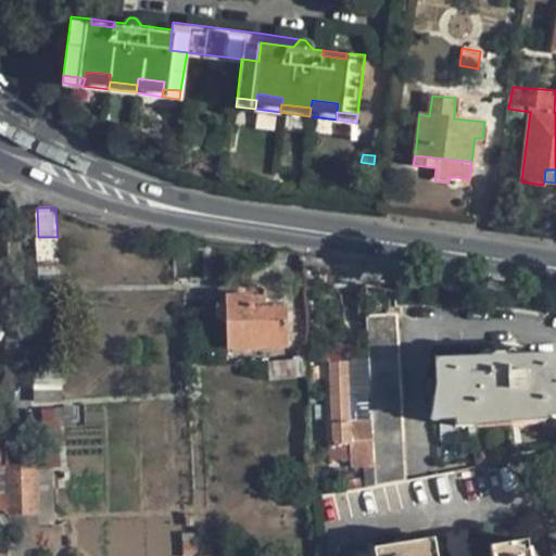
[(42,280),(61,279),(58,237),(40,237),(42,280)]
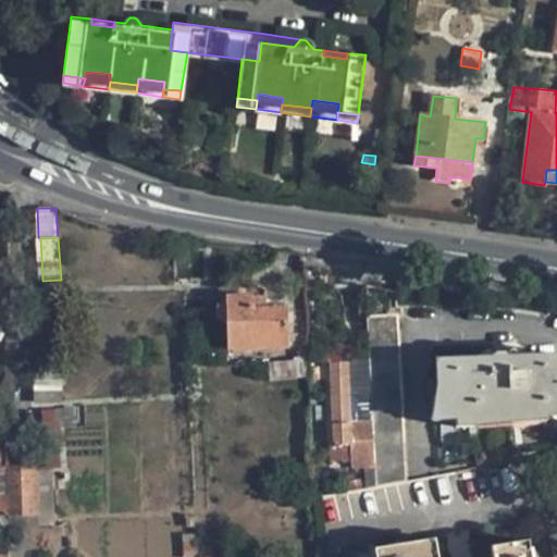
[(35,404),(62,403),(62,294),(40,295),(37,344),(36,344),(35,404)]
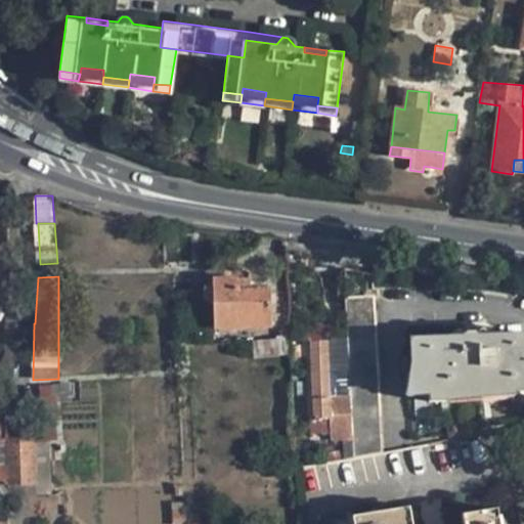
[(270,291),(251,291),(239,291),(238,278),(212,279),(212,282),(205,288),(205,299),(213,304),(214,329),(271,326),(270,291)]
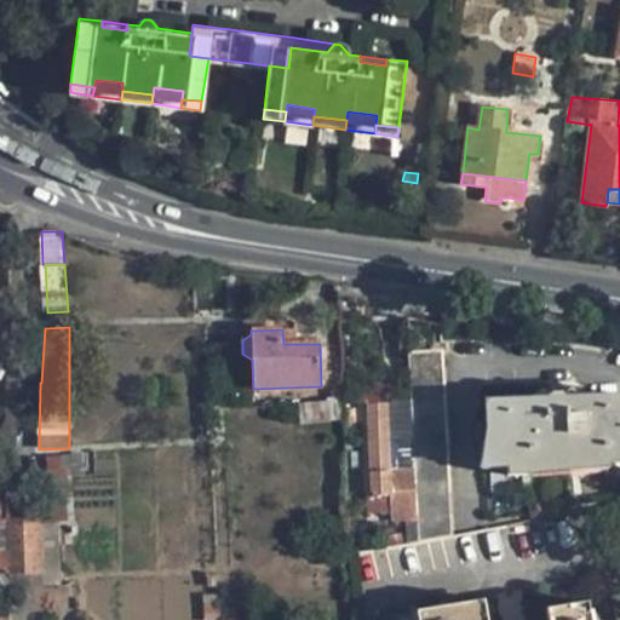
[(296,329),(282,329),(283,344),(297,344),(296,329)]
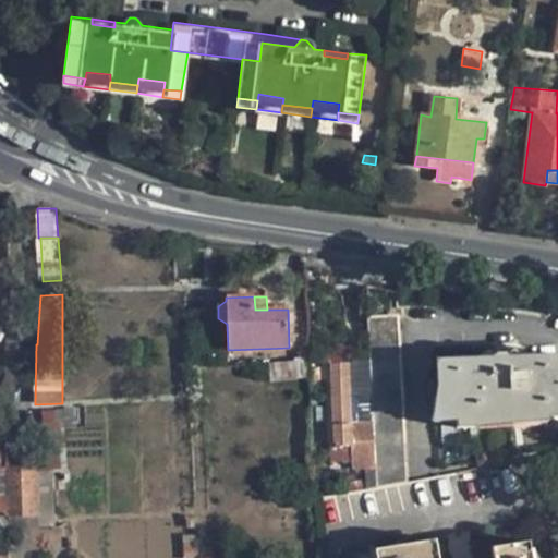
[(368,318),(373,392),(374,422),(375,443),(376,465),(377,487),(407,482),(397,317),(368,318)]
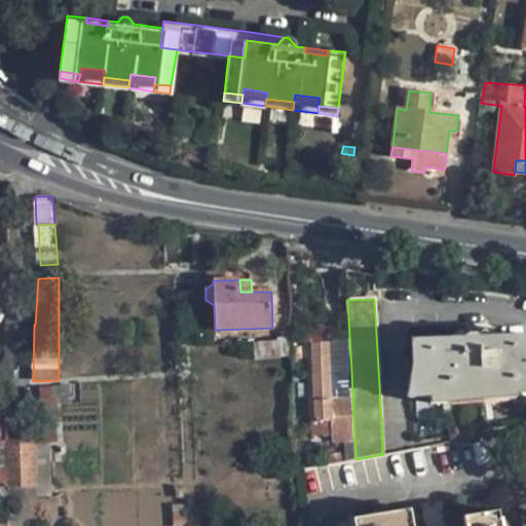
[(276,330),(276,342),(277,341),(277,355),(287,355),(287,330),(276,330)]
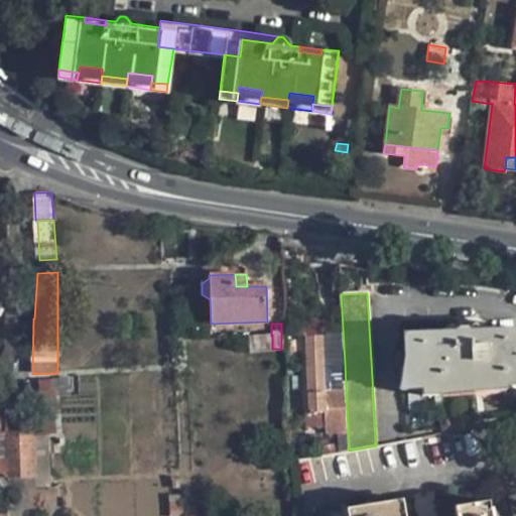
[(455,332),(405,333),(408,383),(422,382),(423,395),(443,393),(443,387),(508,383),(508,380),(515,379),(515,329),(470,331),(470,327),(455,327),(455,332)]
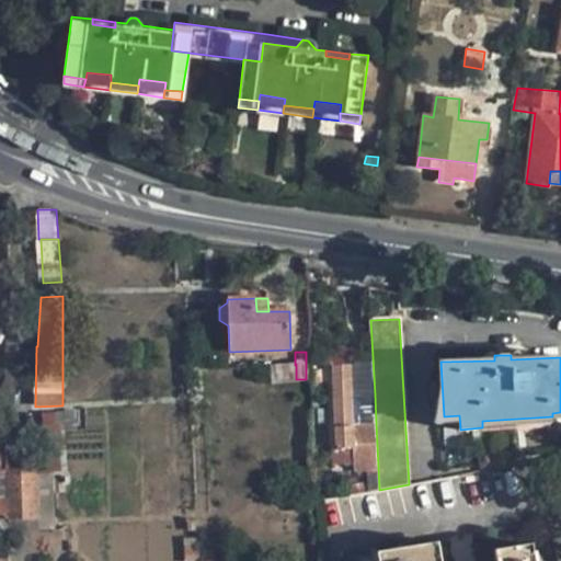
[(297,380),(296,379),(296,364),(295,365),(274,365),(274,380),(297,380)]
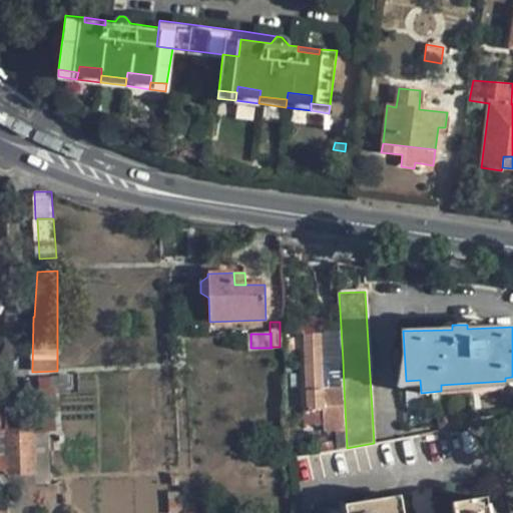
[(325,408),(345,407),(344,388),(323,389),(322,362),(319,333),(303,334),(308,409),(325,408)]
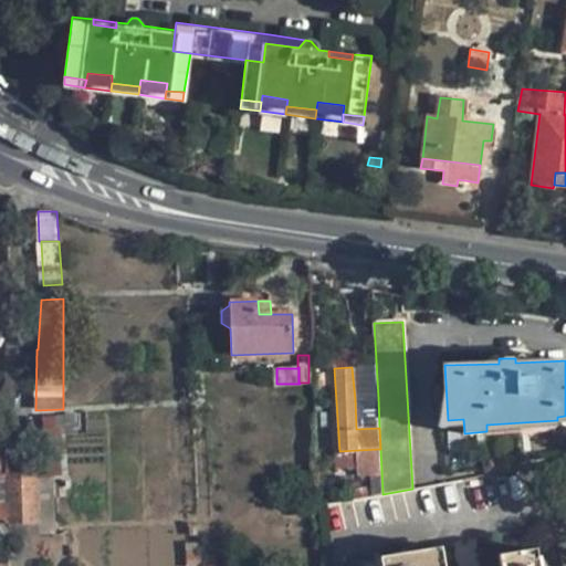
[(0,444),(10,444),(10,440),(18,380),(6,380),(0,391),(0,444)]
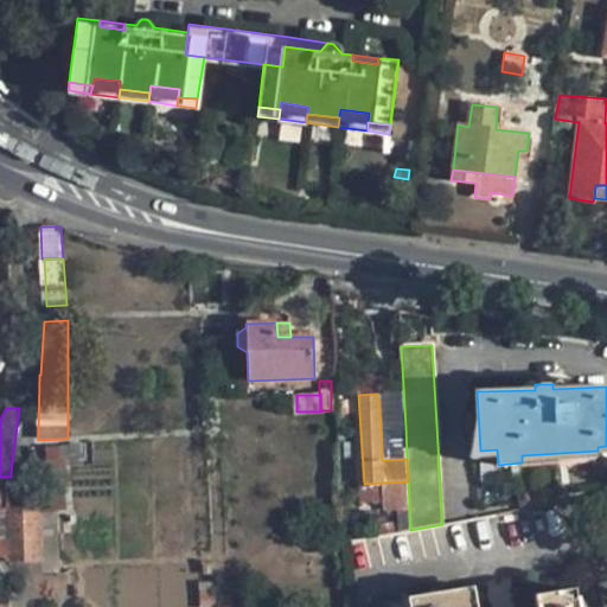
[(406,427),(381,428),(382,460),(407,459),(406,427)]
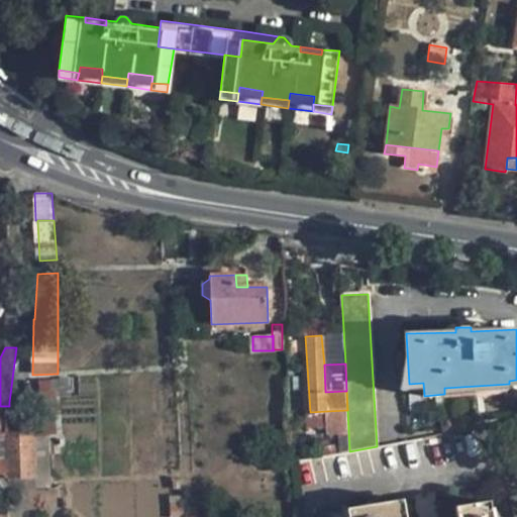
[(68,377),(56,378),(57,396),(61,395),(70,395),(68,377)]
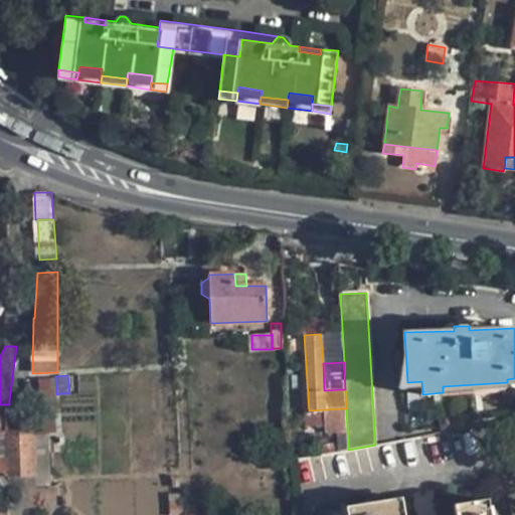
[(58,434),(56,394),(55,376),(37,377),(39,435),(50,435),(58,434)]
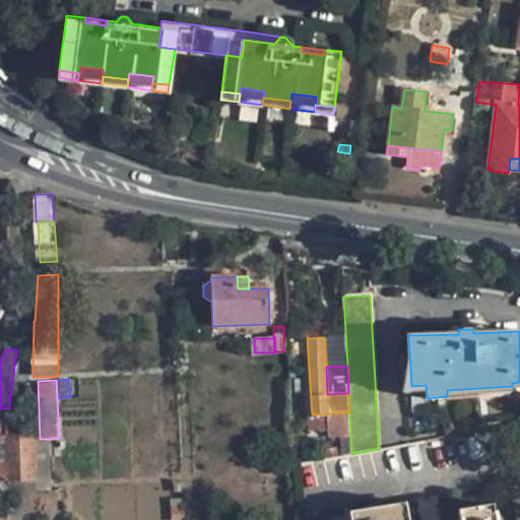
[(9,408),(0,408),(0,461),(7,461),(7,440),(9,408)]
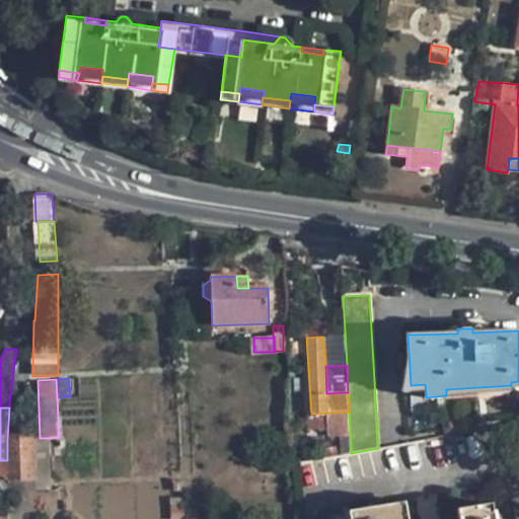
[(349,412),(328,413),(329,434),(350,433),(349,412)]
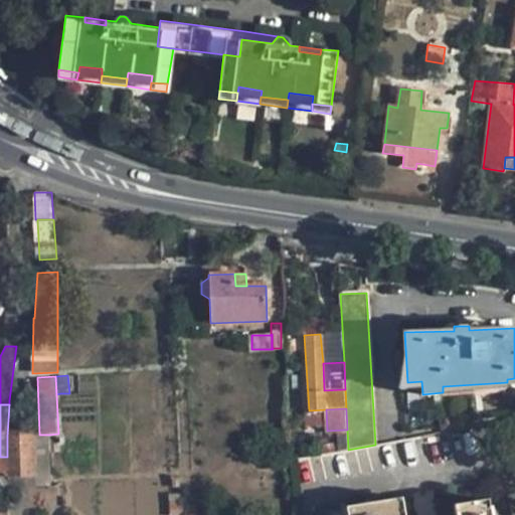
[(7,457),(7,475),(34,475),(33,435),(7,436),(7,457)]
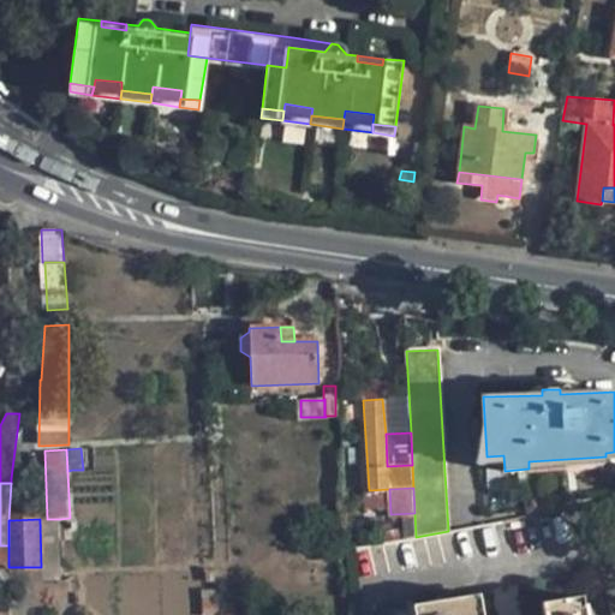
[(47,519),(40,519),(41,567),(61,567),(60,519),(47,519)]
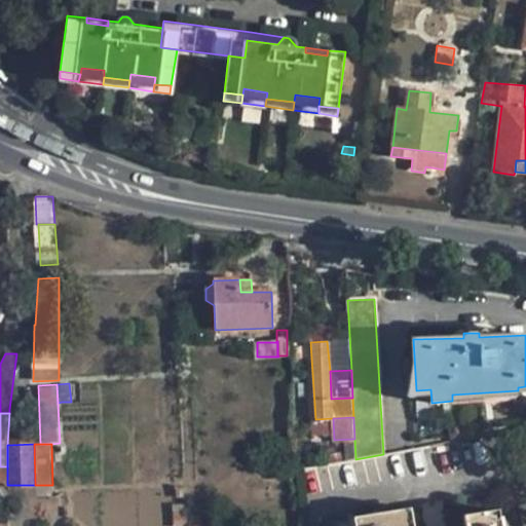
[(8,498),(23,498),(52,495),(52,485),(35,485),(7,485),(8,498)]
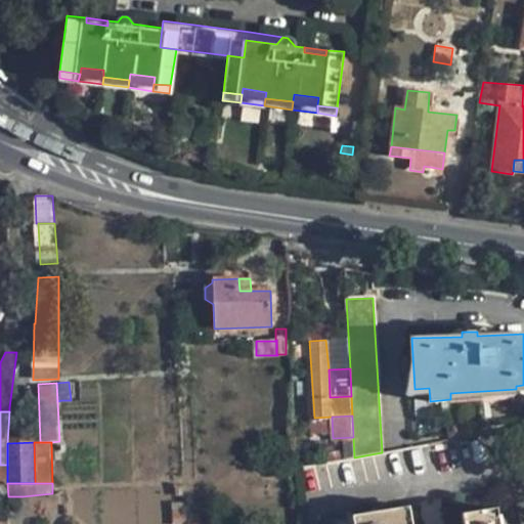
[(24,523),(23,496),(8,496),(8,523),(24,523)]
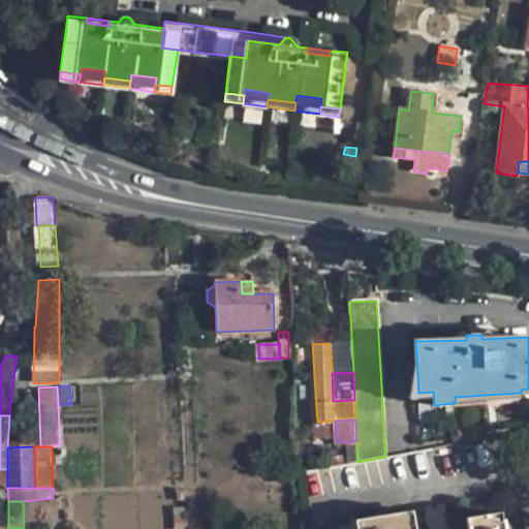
[(414,528),(411,510),(352,519),(353,528),(504,528),(503,515),(498,516),(497,512),(468,518),(469,528),(414,528)]
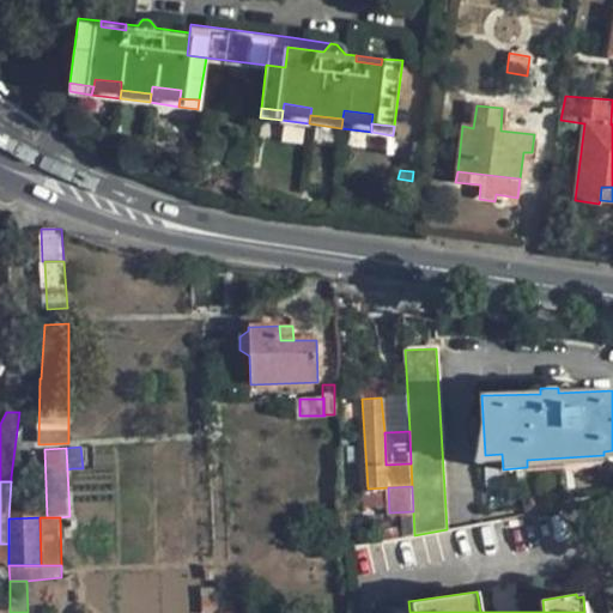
[(199,598),(199,612),(212,612),(212,596),(199,598)]
